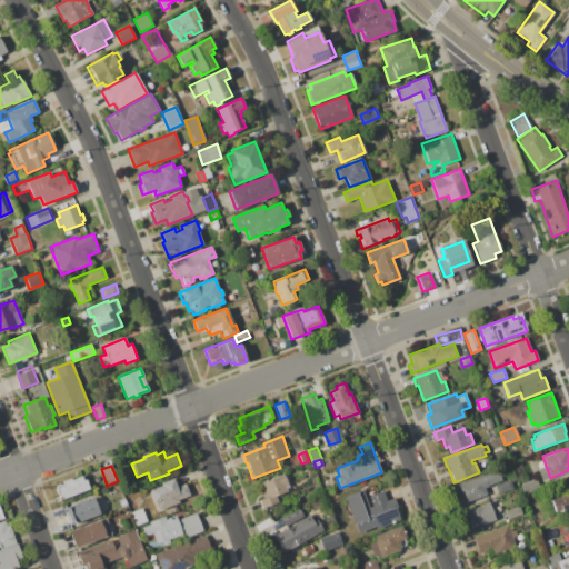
[(455,486),(498,470),(501,480),(483,487),(487,495),(461,505),(455,486)]
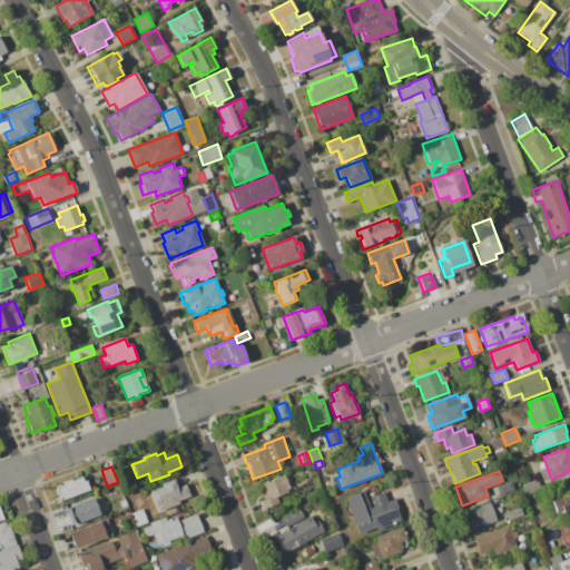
[(258,484),(286,474),(290,484),(288,484),(291,491),(276,497),(279,503),(263,510),(259,501),(264,500),(258,484)]
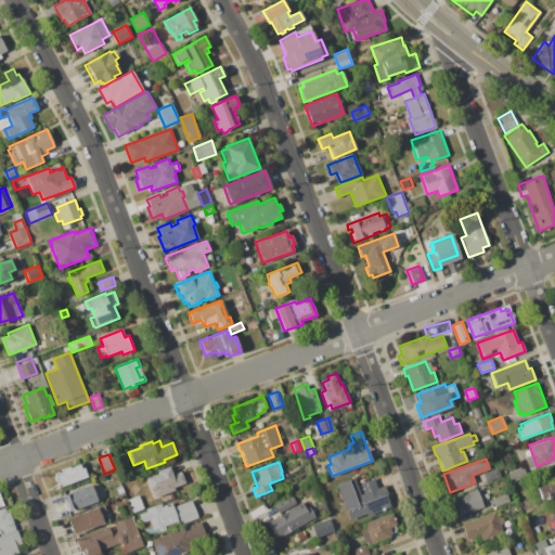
[(62,486),(61,483),(57,486),(53,474),(62,470),(62,469),(69,467),(71,468),(80,464),(81,468),(85,467),(87,473),(86,473),(87,477),(62,486)]
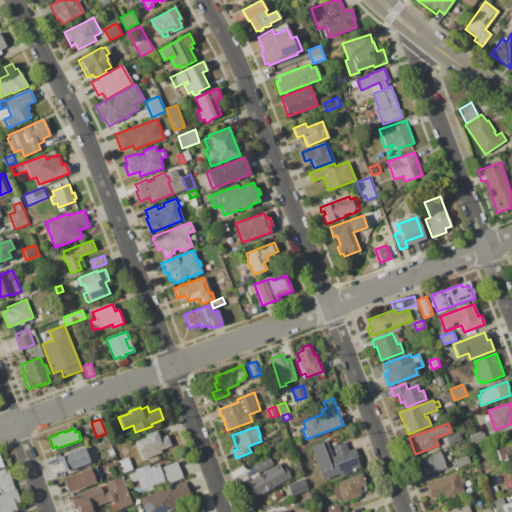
[(134,441),(146,437),(145,434),(157,430),(160,438),(166,435),(170,446),(160,449),(161,452),(141,460),(134,441)]
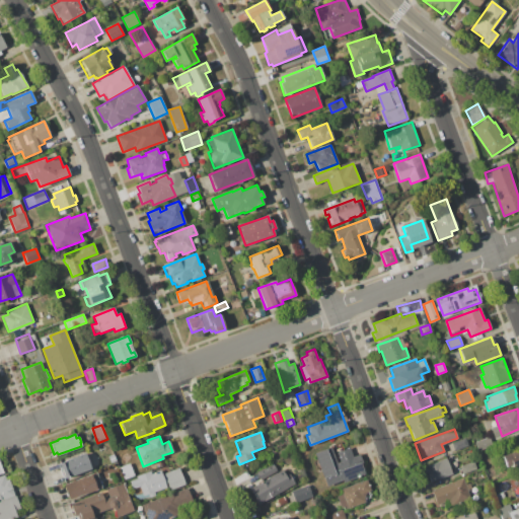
[(474,442),(490,437),(493,445),(477,451),(474,442)]
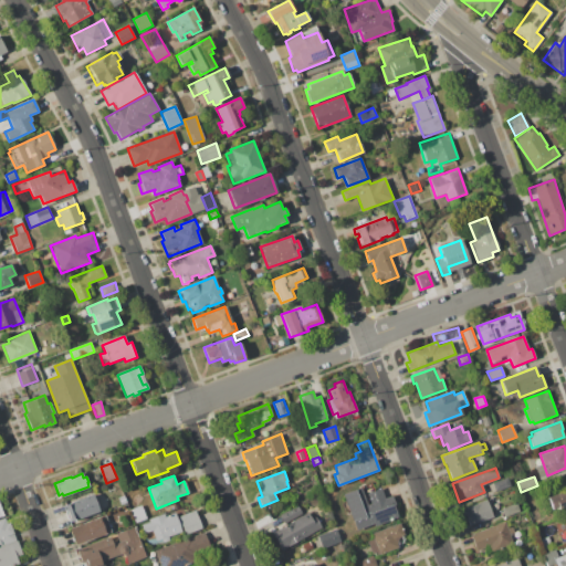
[(492,483),(507,478),(511,486),(495,492),(492,483)]
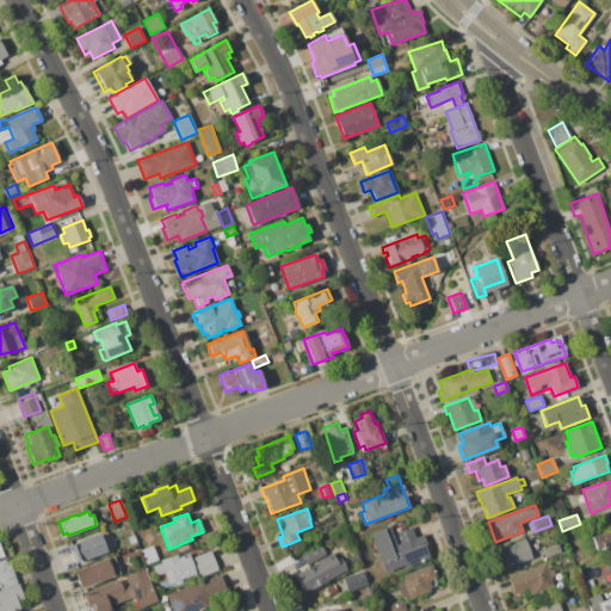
[(370,534),(390,526),(396,545),(400,544),(396,532),(412,528),(415,537),(423,535),(426,544),(425,545),(430,560),(405,568),(403,566),(384,573),(370,534)]
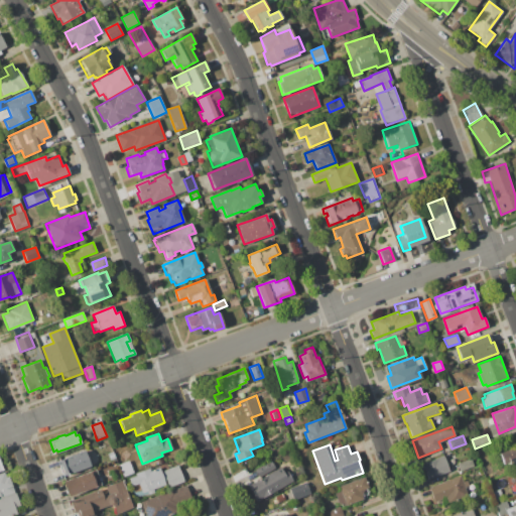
[(499,454),(515,446),(515,464),(505,469),(499,454)]
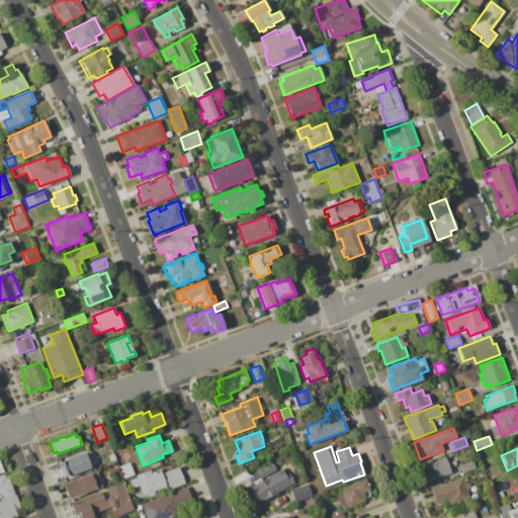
[(57,462),(85,452),(91,467),(63,479),(57,462)]
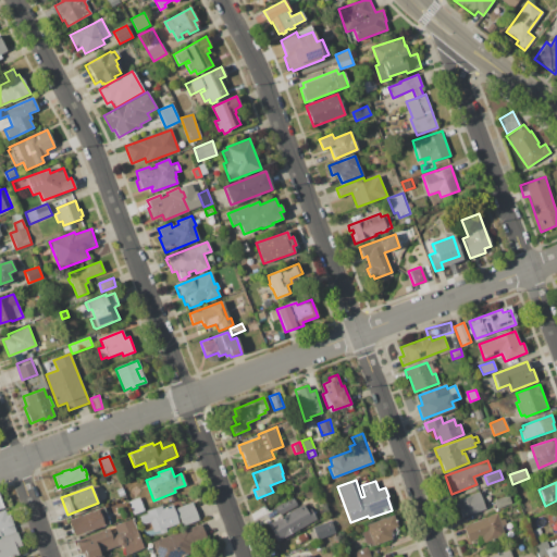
[(116,490),(122,487),(125,495),(119,497),(116,490)]
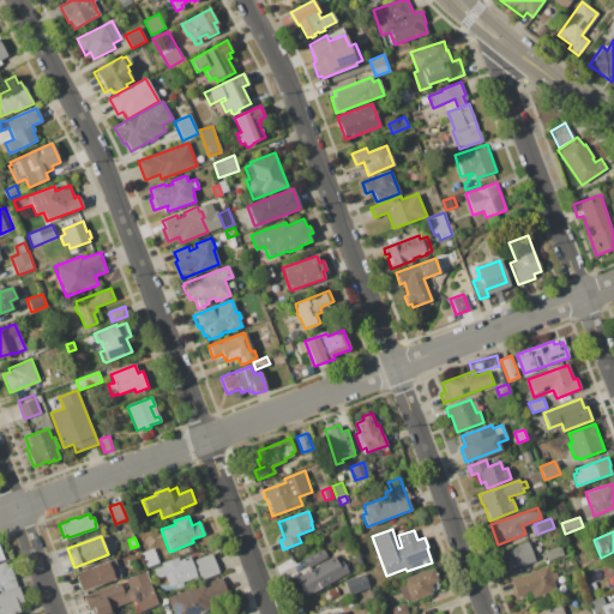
[(500,553),(528,543),(535,561),(507,571),(500,553)]
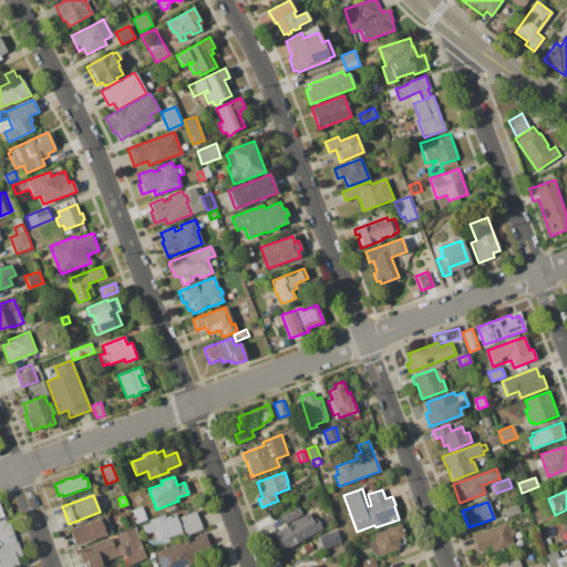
[(503,508),(518,503),(522,513),(506,518),(503,508)]
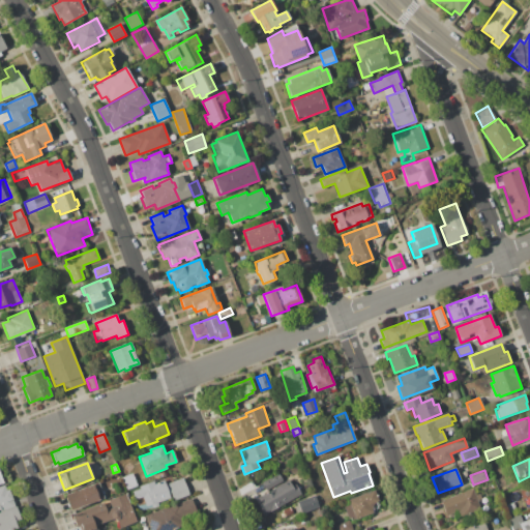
[(263,514),(254,499),(267,492),(262,481),(278,472),(284,481),(291,478),(300,494),(263,514)]
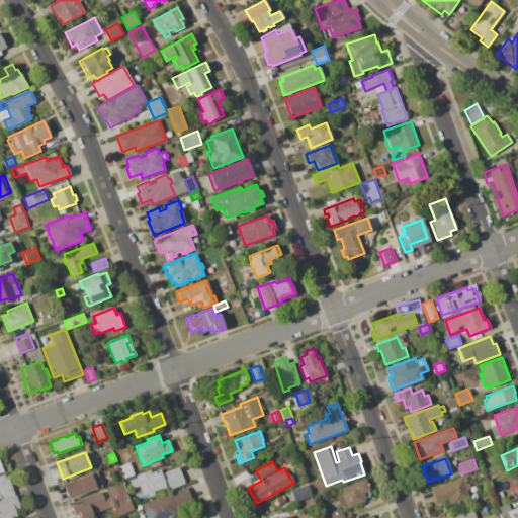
[(119,466),(130,462),(135,475),(124,479),(119,466)]
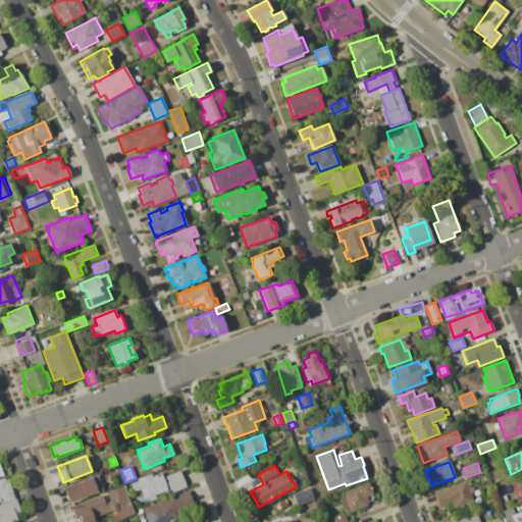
[(131,483),(139,480),(138,478),(152,473),(153,476),(163,473),(164,476),(179,471),(186,487),(150,501),(149,497),(145,499),(143,494),(138,497),(135,490),(134,491),(131,483)]
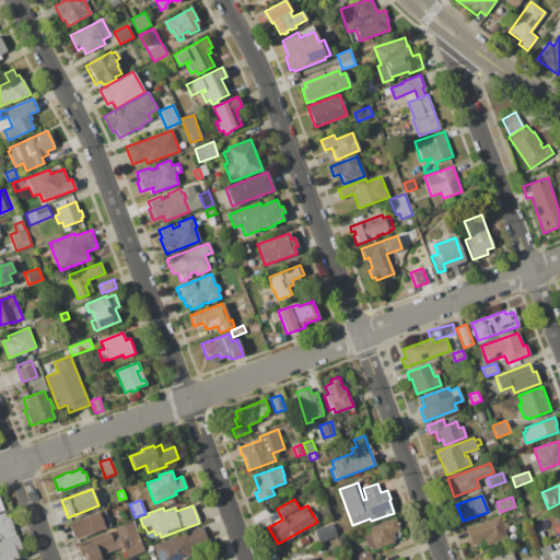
[(70,523),(100,511),(106,527),(76,539),(70,523)]
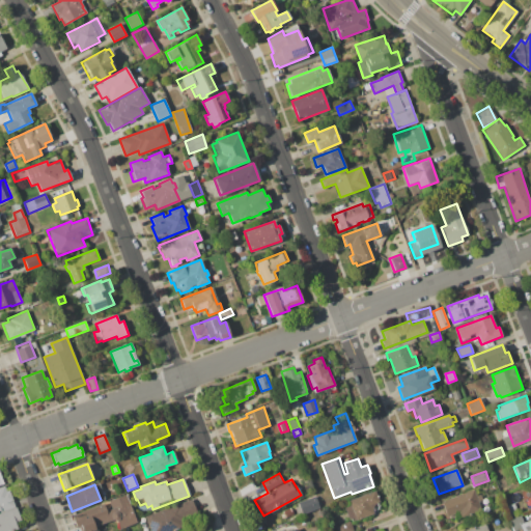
[(0,486),(4,485),(6,492),(9,491),(15,506),(0,510),(0,486)]
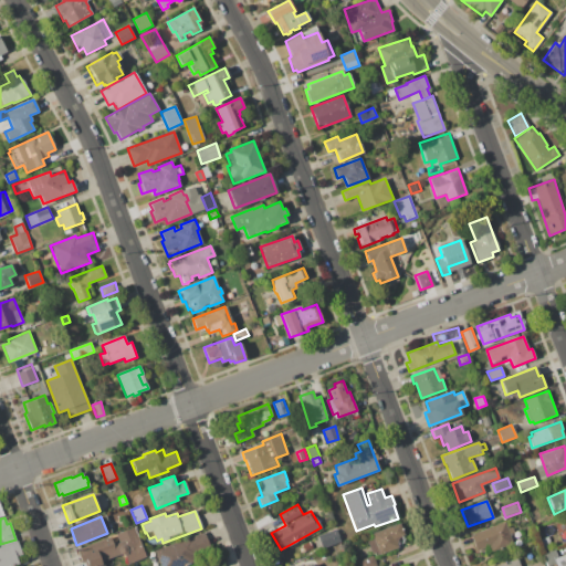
[(471,534),(504,521),(507,528),(512,527),(514,534),(510,536),(513,544),(492,552),(490,545),(477,551),(471,534)]
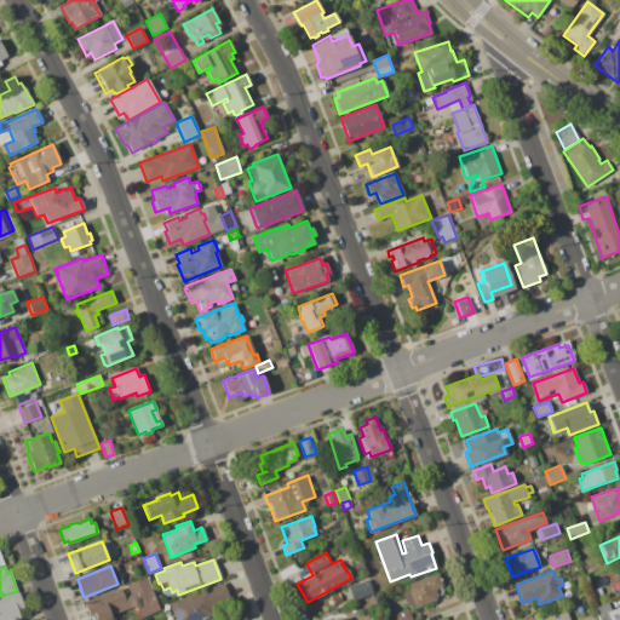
[(407,584),(437,573),(447,596),(414,608),(412,604),(407,607),(402,592),(409,590),(407,584)]
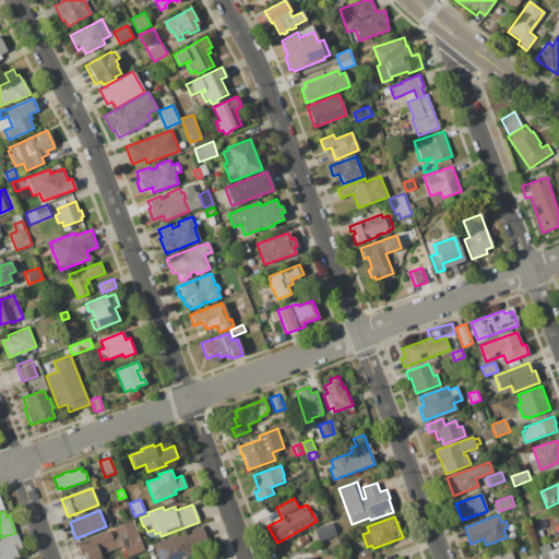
[(84,558),(78,543),(133,521),(145,550),(128,557),(123,546),(100,555),(103,558),(84,558)]
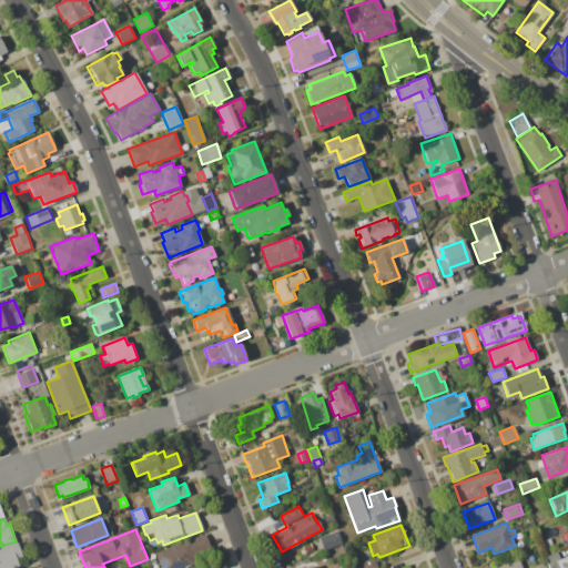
[(318,537),(338,530),(343,544),(320,551),(316,543),(321,541),(318,537)]
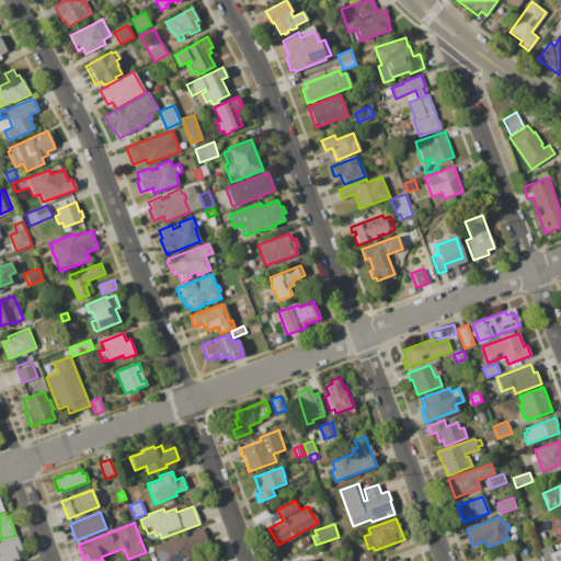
[(160,560),(155,546),(204,527),(213,550),(183,560),(160,560)]
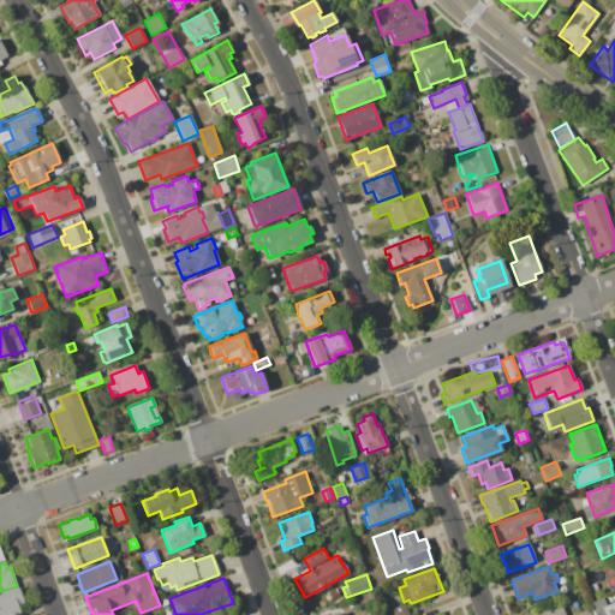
[(596,583),(599,595),(592,597),(587,586),(596,583)]
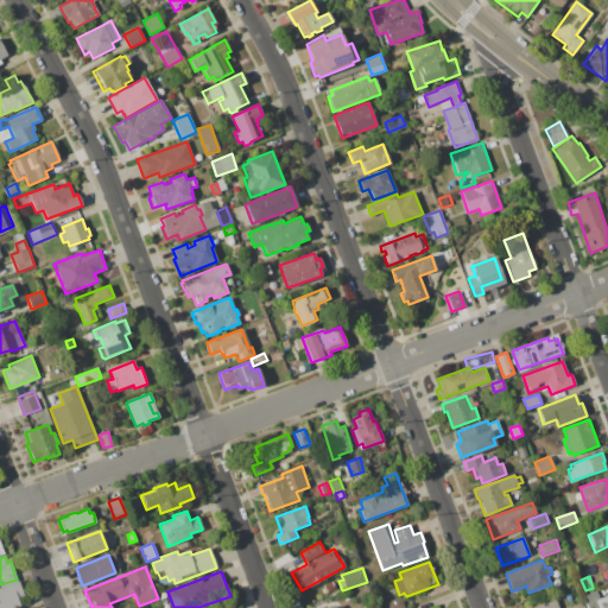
[(0,607),(0,587),(18,581),(24,595),(18,596),(21,606),(14,607),(0,607)]
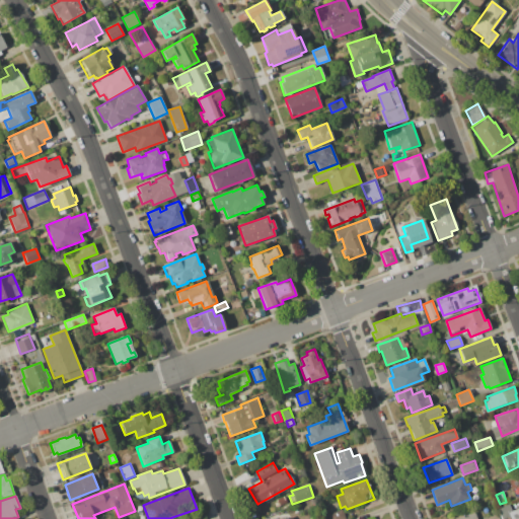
[(276,501),(284,496),(287,502),(279,507),(278,506),(277,506),(275,503),(277,503),(276,501)]
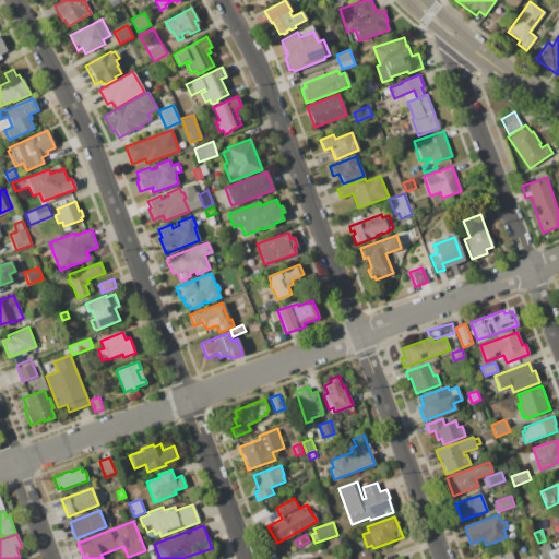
[(323,543),(332,539),(335,546),(325,549),(323,543)]
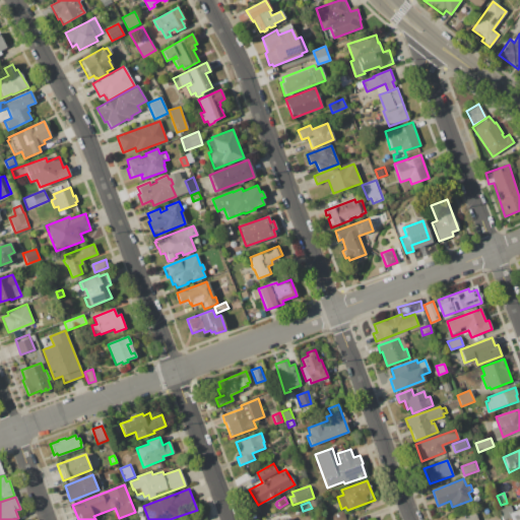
[(503,519),(499,509),(510,505),(513,511),(519,508),(519,519),(503,519)]
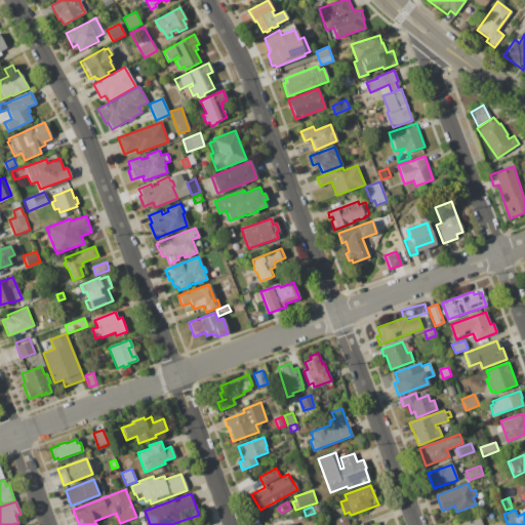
[(333,524),(331,520),(346,515),(350,524),(333,524)]
